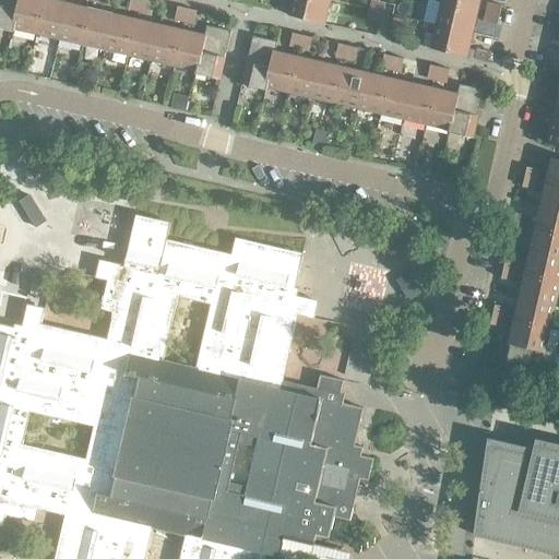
[(20,0),(0,0),(0,27),(14,32),(14,28),(13,28),(20,0)]
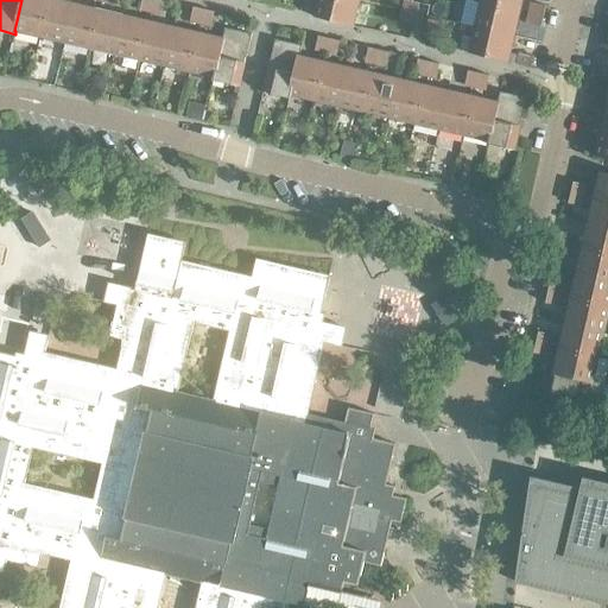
[(39,37),(46,0),(21,0),(14,31),(16,31),(39,37)]
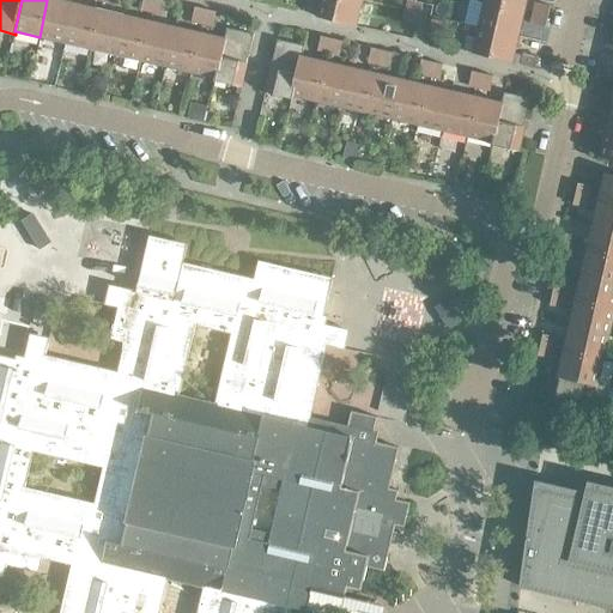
[(65,43),(73,4),(60,0),(47,0),(40,37),(65,43)]
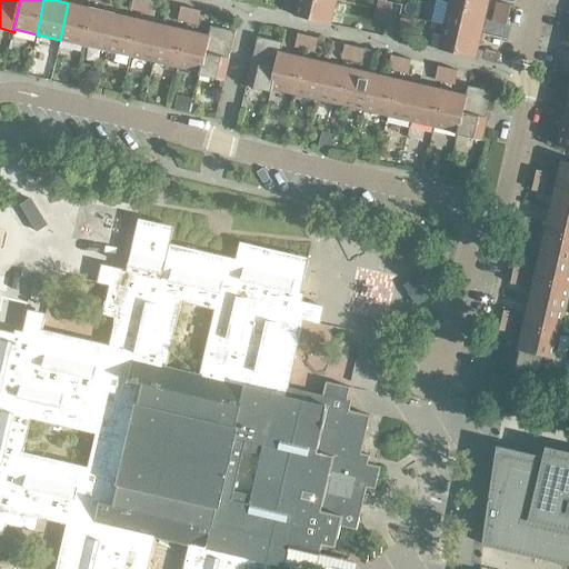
[(141,11),(142,0),(132,0),(131,9),(141,11)]
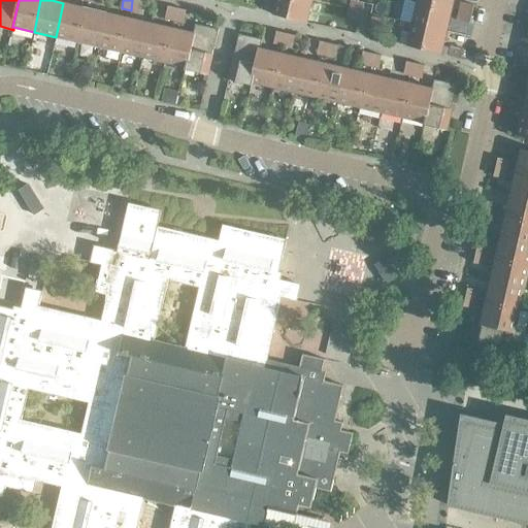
[(142,0),(132,0),(131,10),(139,12),(142,0)]
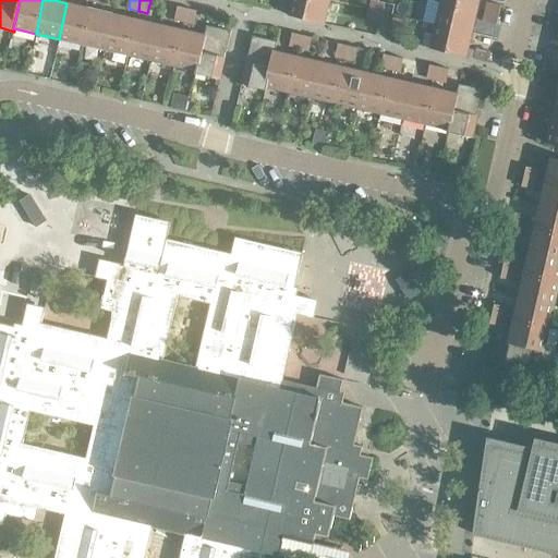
[(325,24),(329,0),(291,0),(288,15),(325,24)]
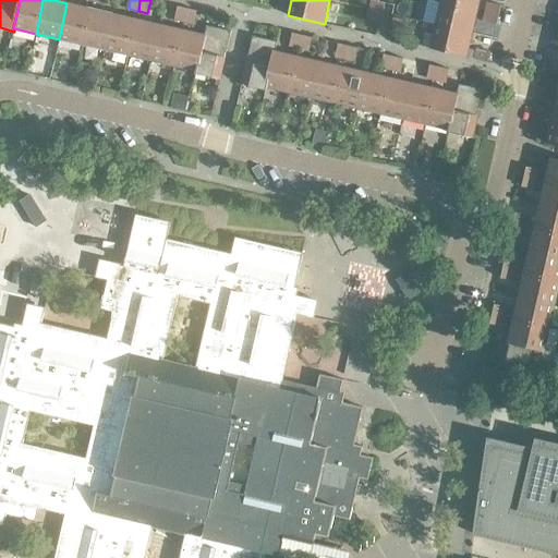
[(375,0),(371,0),(368,9),(383,12),(385,2),(375,0)]
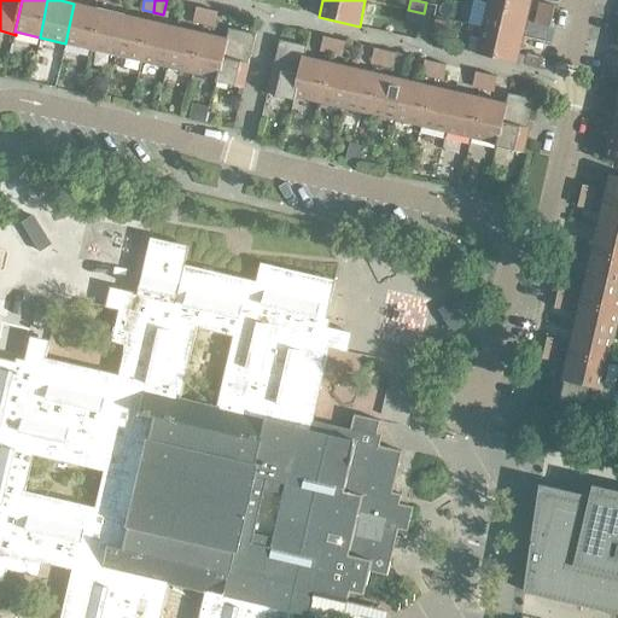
[(529,11),(530,0),(488,0),(488,1),(529,11)]
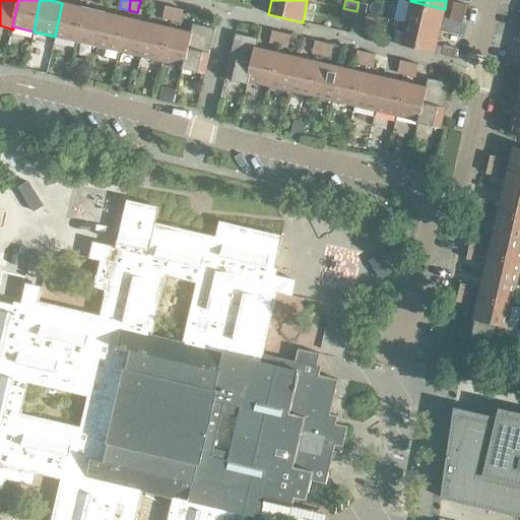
[(440,30),(445,9),(410,1),(406,22),(440,30)]
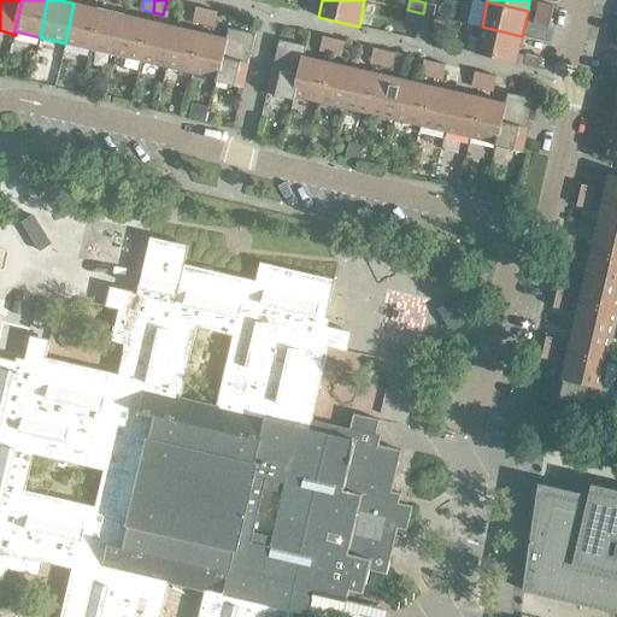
[(539,3),(536,13),(551,16),(553,6),(539,3)]
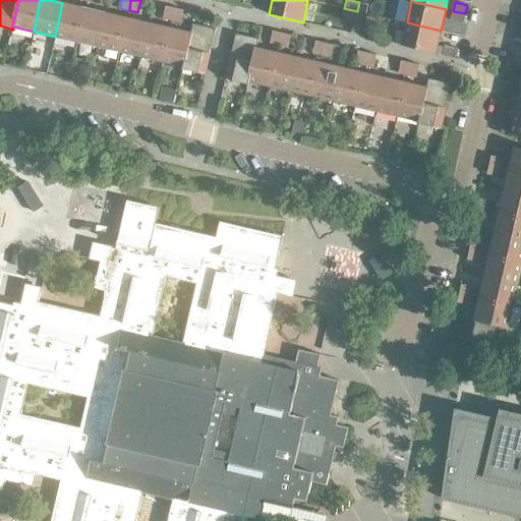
[(76,42),(84,7),(62,3),(55,37),(76,42)]
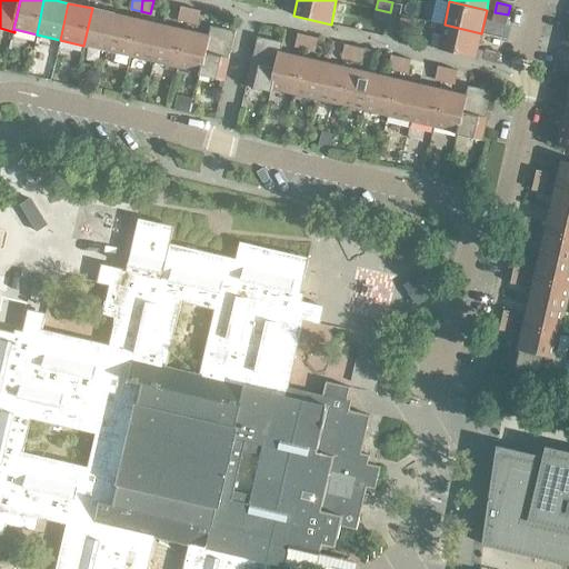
[(188,22),(191,8),(181,6),(178,20),(188,22)]
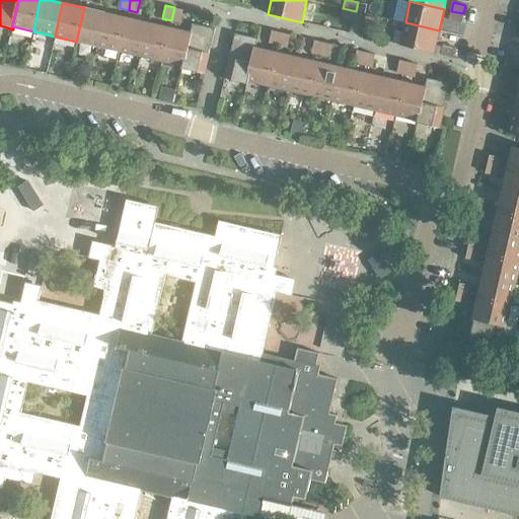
[(97,47),(105,12),(84,7),(76,42),(97,47)]
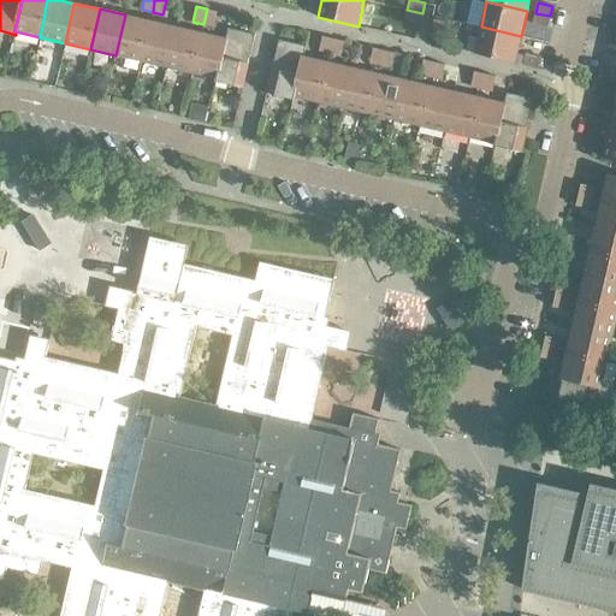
[(217,12),(207,9),(203,24),(213,27),(217,12)]
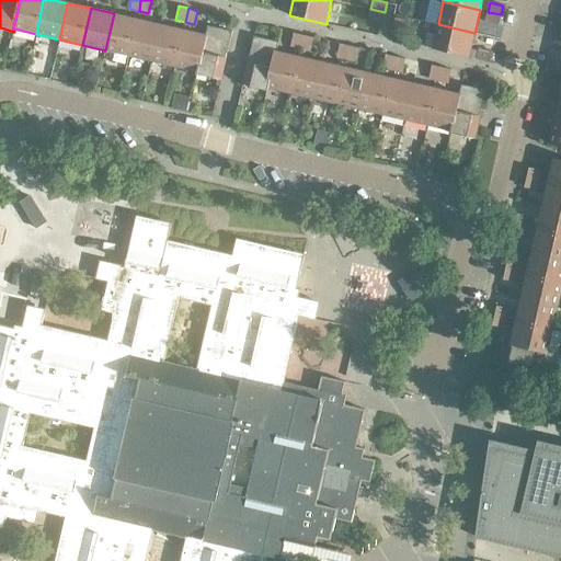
[(382,22),(385,12),(370,9),(368,19),(382,22)]
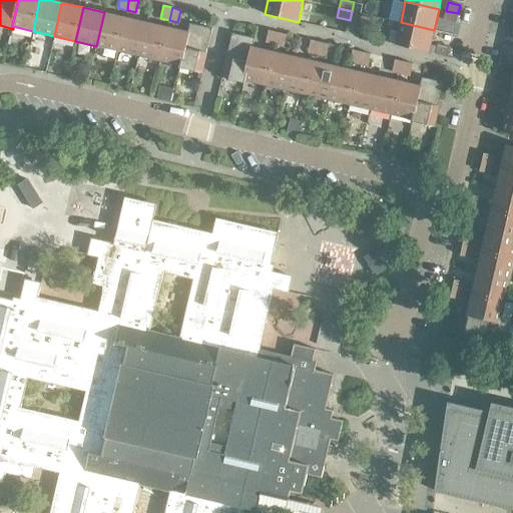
[(456,22),(458,13),(446,11),(444,19),(456,22)]
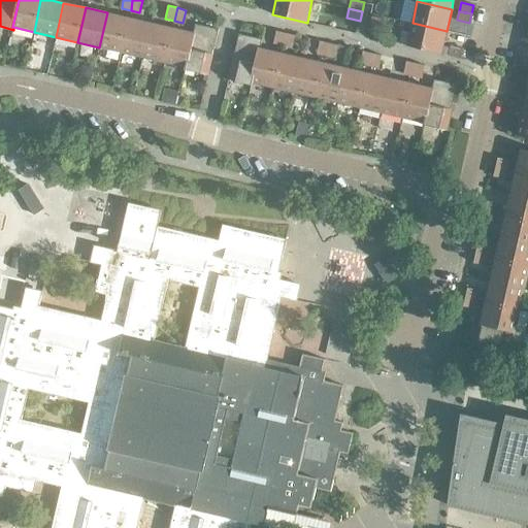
[(121,53),(129,18),(107,12),(99,47),(121,53)]
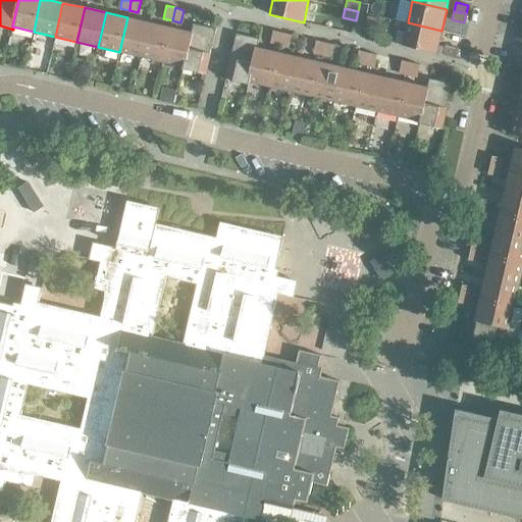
[(367,15),(365,28),(374,30),(377,18),(367,15)]
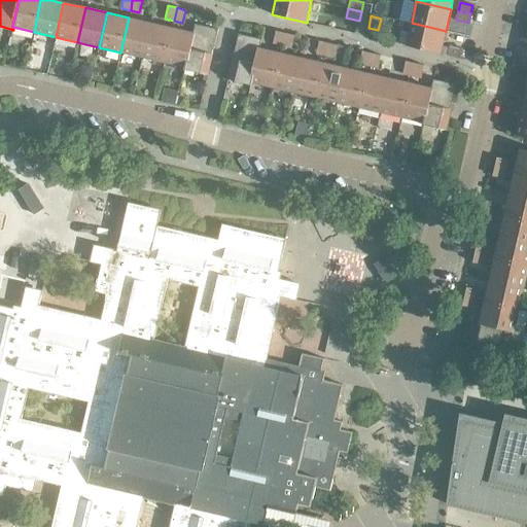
[(142,57),(150,23),(129,18),(120,53),(142,57)]
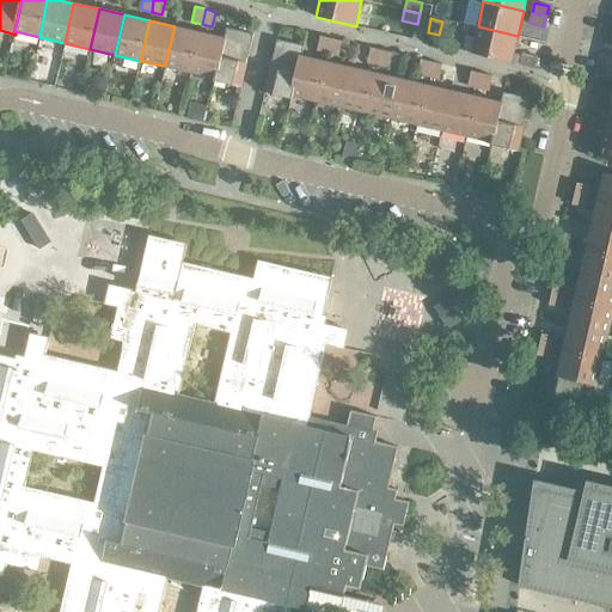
[(190,72),(200,32),(175,26),(165,66),(190,72)]
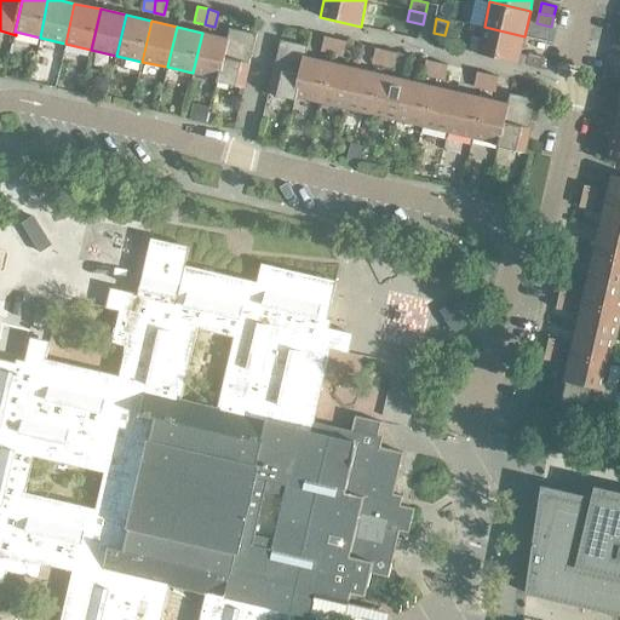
[(518,63),(524,36),(484,27),(477,53),(518,63)]
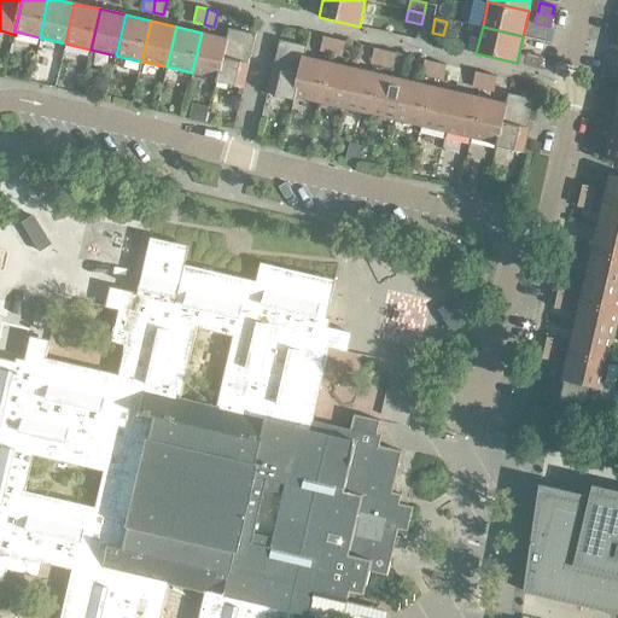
[(228,28),(226,39),(227,39),(217,79),(216,79),(216,81),(244,88),(249,63),(250,58),(256,34),(228,28)]
